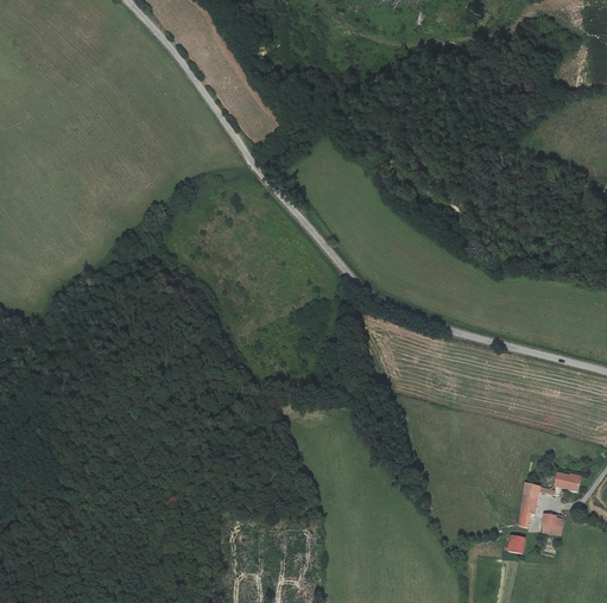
[(558,482),(564,473),(556,470),(554,482),(558,482)]
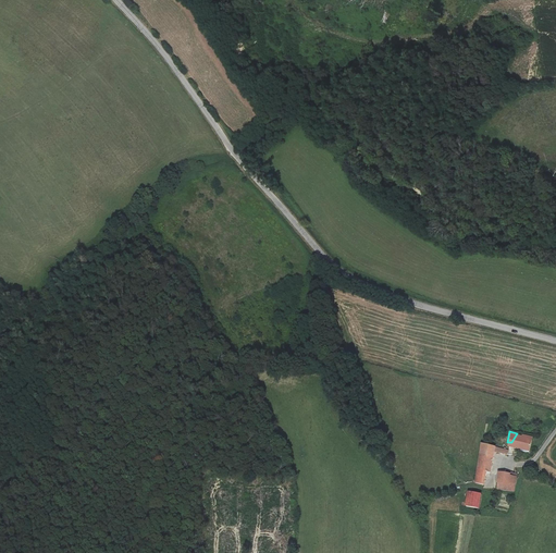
[(522,434),(517,433),(511,442),(510,444),(520,445),(520,449),(528,450),(531,434),(522,433),(522,434)]
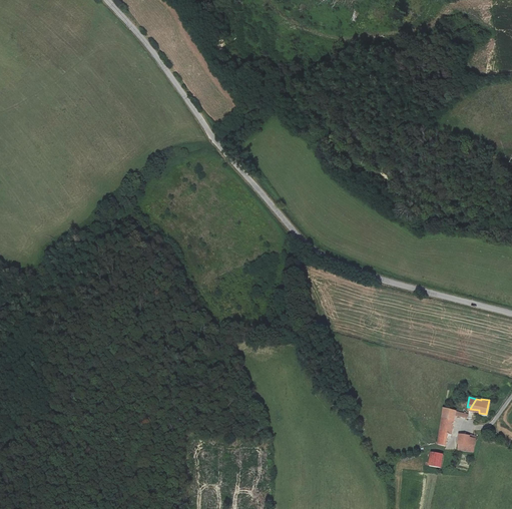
[(466,417),(467,413),(442,408),(438,444),(445,445),(446,437),(450,437),(455,415),(466,417)]
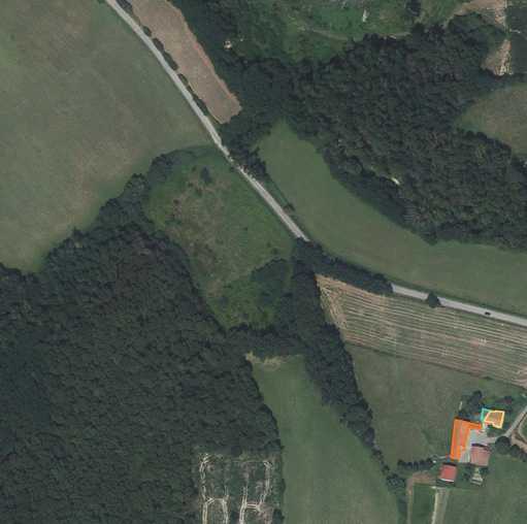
[(473,447),(472,456),(482,457),(489,458),(491,448),(482,447),(481,448),(473,447)]
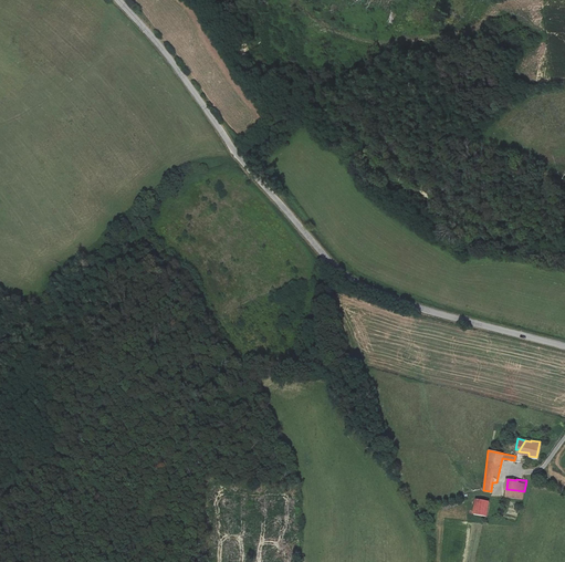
[(515,498),(516,490),(506,489),(504,496),(515,498)]
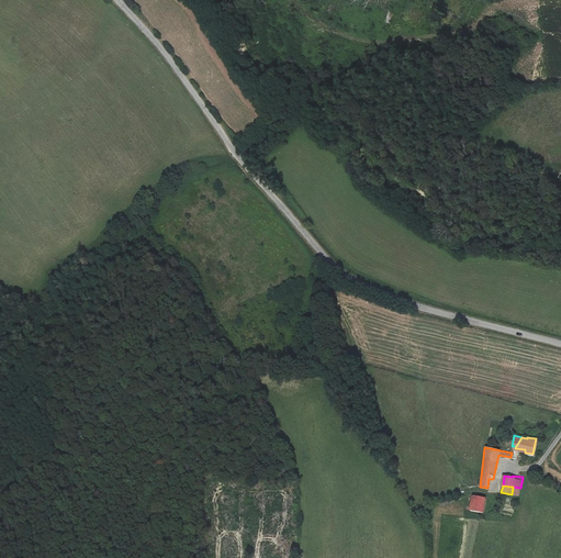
[(484,509),(486,493),(471,492),(470,506),(484,509)]
